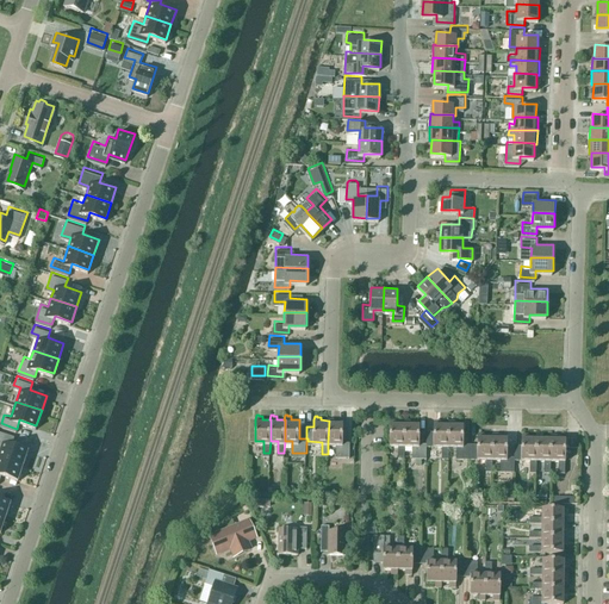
[(329,421),(328,442),(336,442),(336,454),(350,454),(350,439),(343,439),(343,421),(335,421),(335,417),(331,417),(331,416),(329,416),(328,421),(329,421)]
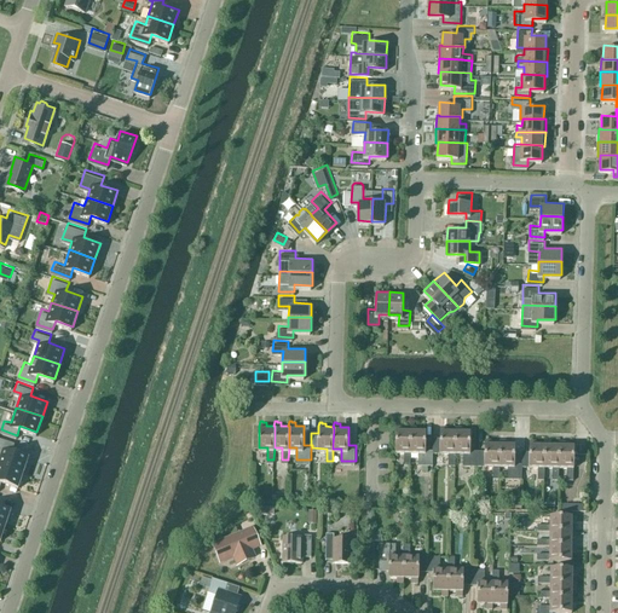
[(411,427),(403,427),(403,424),(400,424),(400,423),(397,423),(397,427),(396,427),(396,449),(405,449),(404,462),(411,462),(411,450),(411,427)]
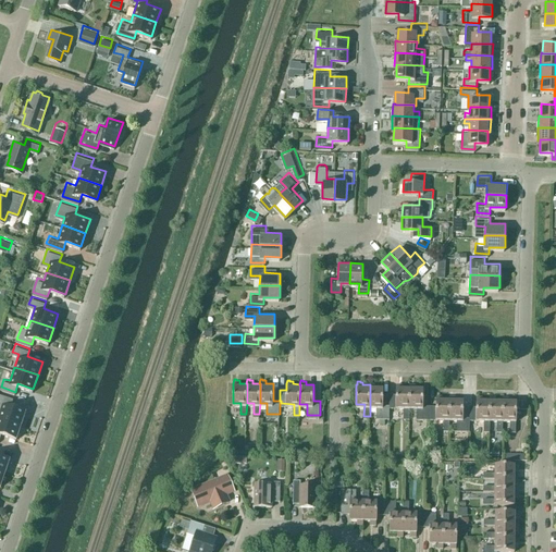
[(390,402),(383,402),(383,385),(375,385),(375,382),(373,382),(373,381),(370,381),(370,384),(370,405),(378,405),(377,416),(390,416),(390,405),(390,402)]
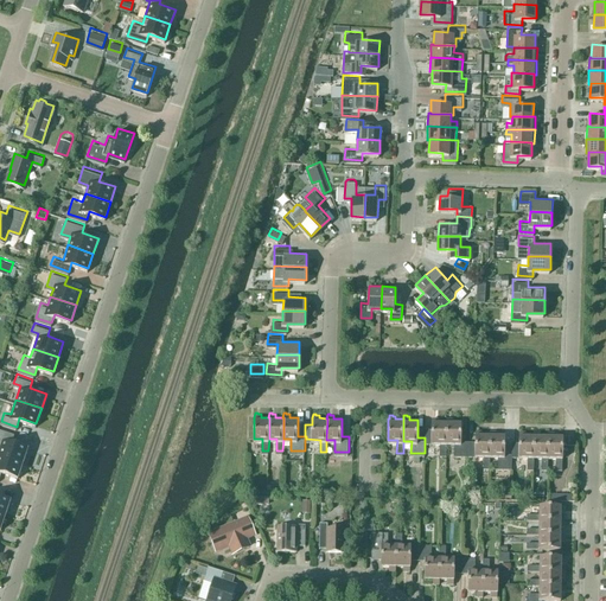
[(425,426),(425,438),(425,441),(441,441),(440,453),(447,453),(447,441),(447,420),(439,420),(439,416),(435,416),(435,415),(433,415),(433,420),(432,420),(432,426),(425,426)]
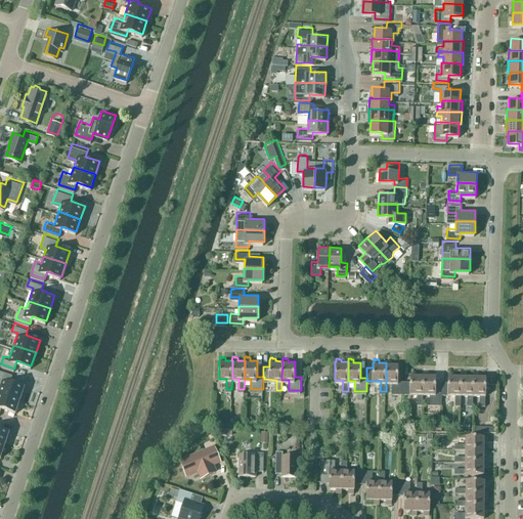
[(404,391),(404,379),(398,379),(398,362),(391,362),(391,359),(388,359),(388,358),(386,358),(386,362),(386,381),(393,381),(392,391),(404,391)]
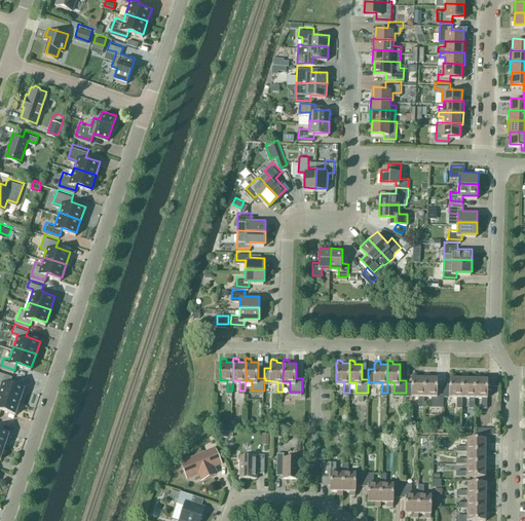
[(0,385),(0,392),(21,399),(25,385),(10,381),(13,374),(0,369),(0,383),(1,384),(0,385)]
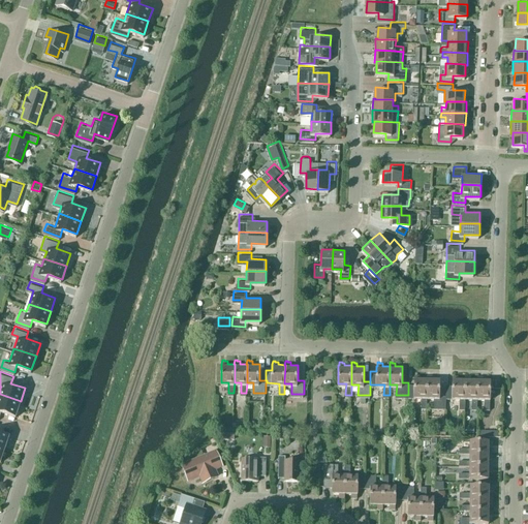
[(428,377),(421,377),(421,374),(417,374),(417,373),(415,373),(415,376),(414,376),(414,382),(408,382),(408,395),(422,396),(422,406),(427,406),(428,396),(428,377)]
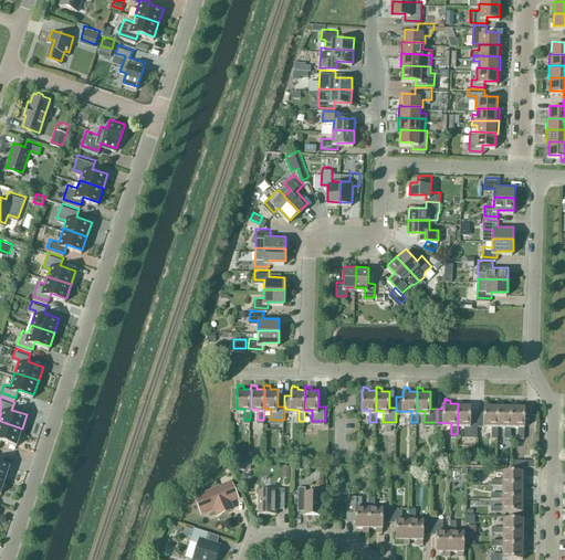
[(478,421),(471,421),(471,403),(463,403),(463,400),(460,400),(460,399),(458,399),(458,403),(458,423),(464,423),(464,434),(478,434),(478,423),(478,421)]
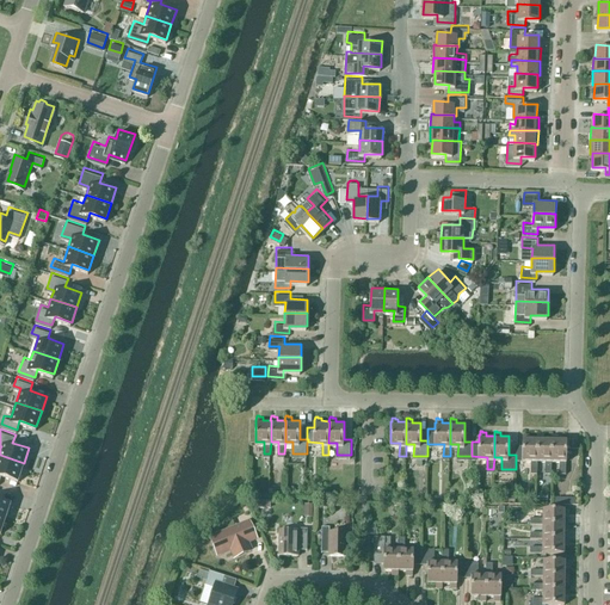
[(538,436),(537,436),(530,436),(530,432),(527,432),(527,431),(524,431),(524,436),(523,436),(523,443),(516,442),(516,455),(516,457),(531,457),(531,469),(537,470),(538,457),(538,436)]
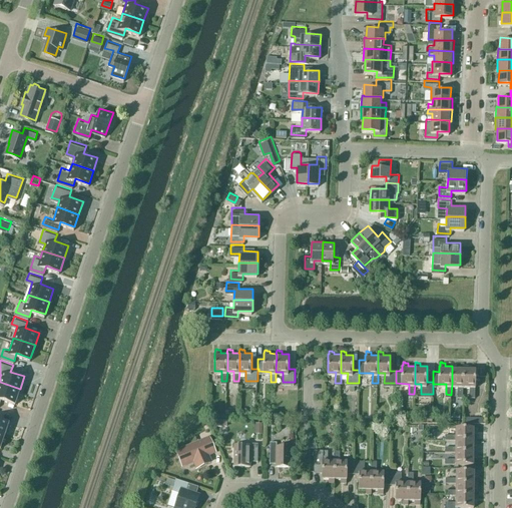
[(464,367),(457,366),(457,364),(454,364),(454,363),(452,363),(451,366),(452,366),(452,384),(458,384),(458,395),(463,395),(464,385),(464,367)]
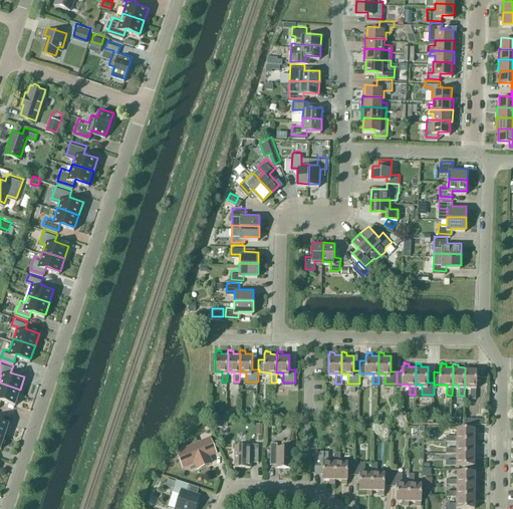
[(465,367),(465,386),(471,386),(471,396),(476,396),(477,386),(477,367),(470,367),(470,364),(467,364),(467,363),(465,363),(465,367)]
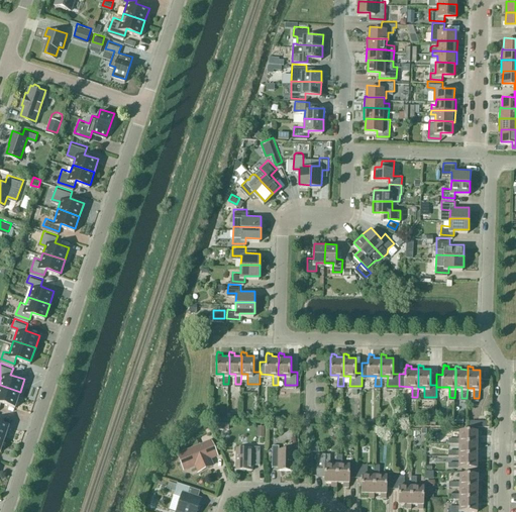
[(16,405),(20,392),(0,385),(0,405),(2,400),(16,405)]
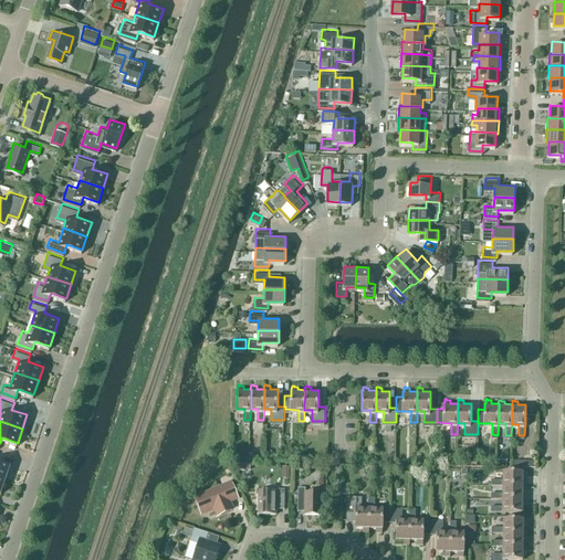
[(0,474),(6,477),(10,463),(0,458),(0,474)]
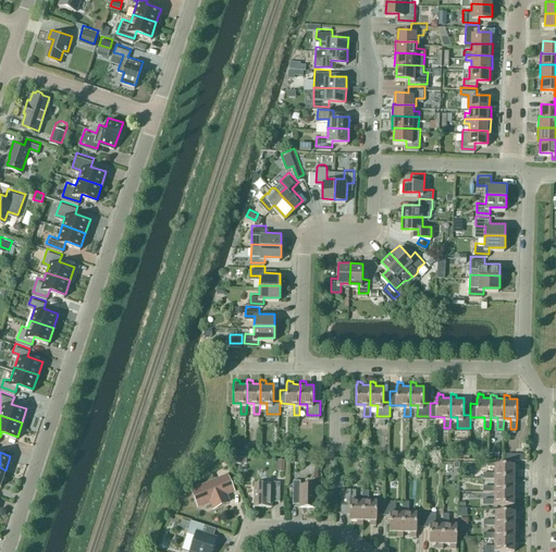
[(515,475),(515,467),(518,467),(518,465),(519,465),(519,462),(515,462),(495,461),(495,469),(484,469),(484,475),(495,475),(515,475)]
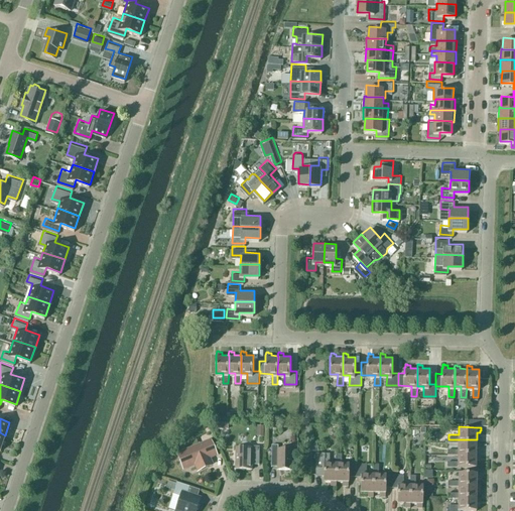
[(208,461),(212,459),(210,454),(217,451),(212,437),(179,451),(184,464),(196,459),(200,467),(209,463),(208,461)]
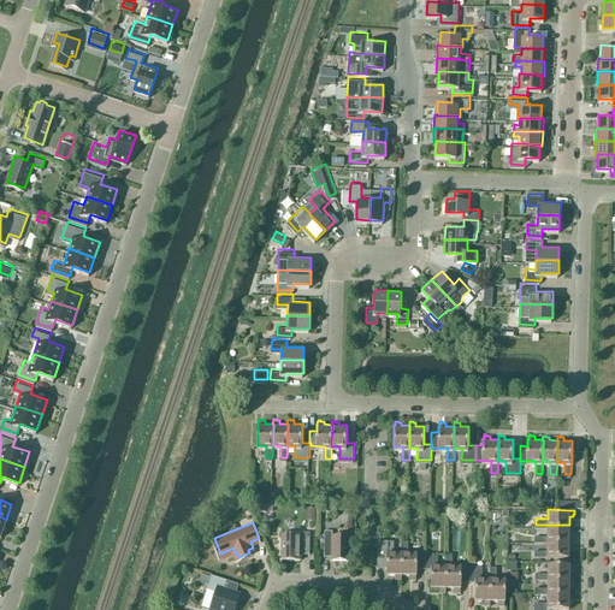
[(569,539),(569,531),(573,531),(573,528),(574,528),(574,525),(569,525),(548,525),(548,533),(536,533),(536,539),(548,539),(569,539)]
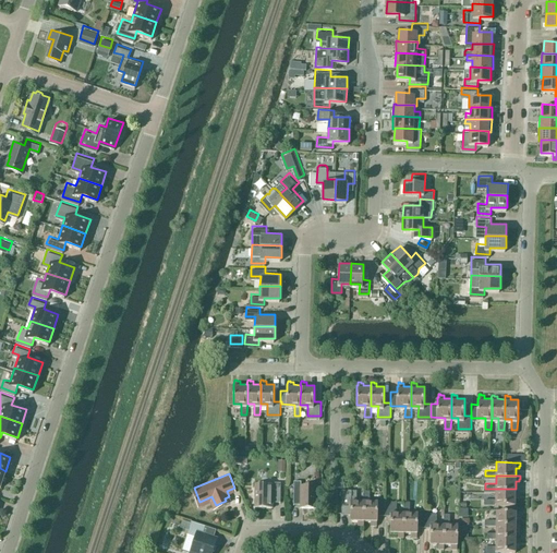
[(316,505),(317,482),(302,482),(302,478),(294,478),(294,501),(301,501),(301,504),(316,505)]
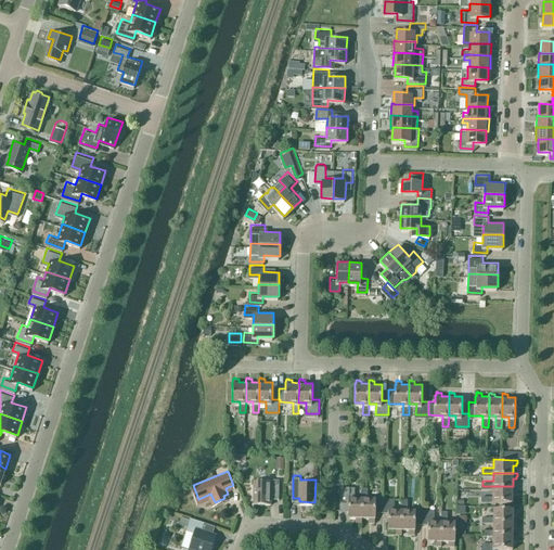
[(280,496),(280,476),(271,476),(271,478),(255,478),(254,501),(271,501),(272,496),(280,496)]
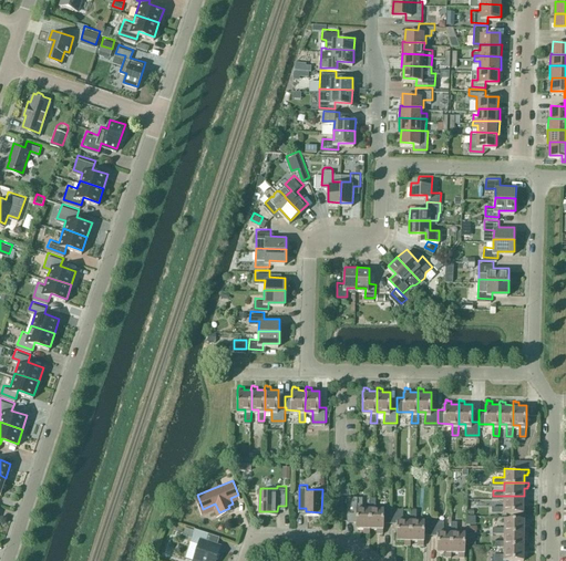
[(370,526),(370,506),(362,506),(363,495),(348,494),(348,519),(357,519),(357,526),(364,526),(364,529),(367,529),(367,530),(370,530),(370,526)]
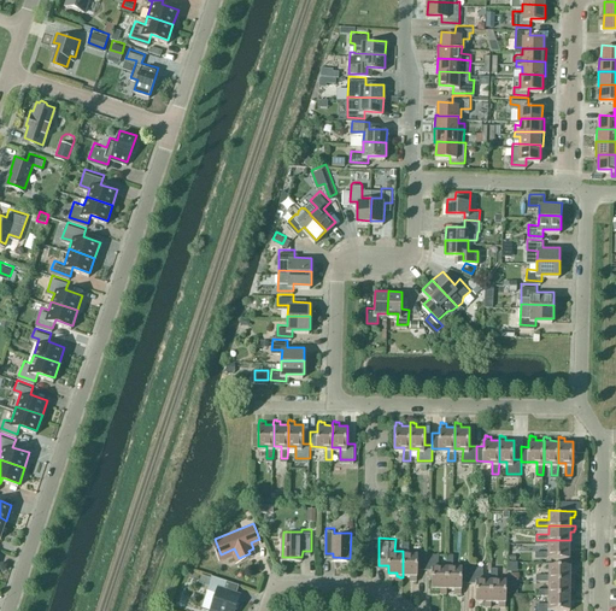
[(426,567),(426,551),(409,551),(410,539),(403,539),(403,551),(403,573),(411,573),(411,576),(414,576),(414,577),(417,577),(417,573),(418,573),(418,567),(426,567)]
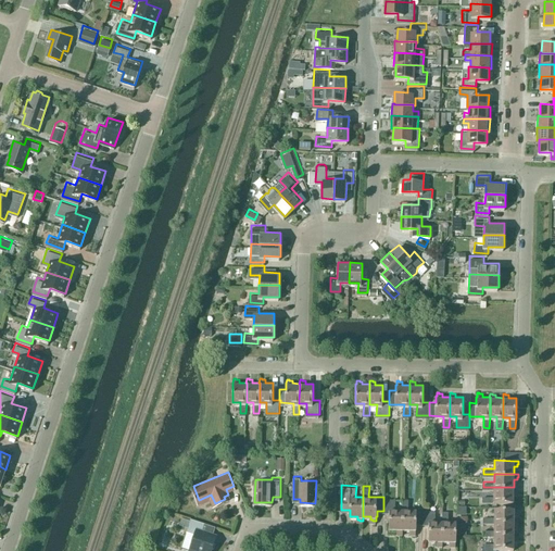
[(514,487),(494,487),(494,495),(483,495),(483,500),(494,500),(514,501),(514,492),(517,492),(517,490),(518,490),(518,487),(514,487)]
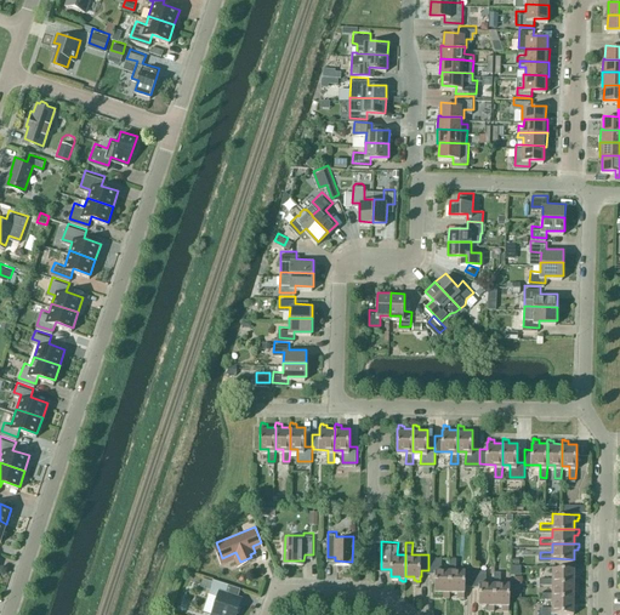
[(450,590),(450,568),(442,567),(442,554),(428,554),(428,570),(436,570),(434,588),(444,590),(444,592),(447,592),(447,593),(450,593),(450,590)]
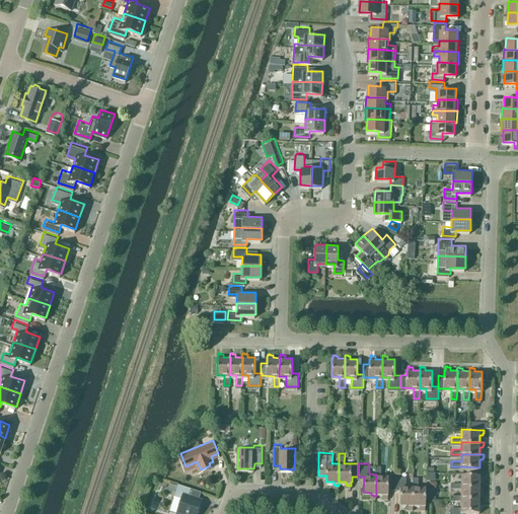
[(394,488),(395,474),(381,474),(381,464),(376,463),(376,474),(376,493),(383,493),(383,495),(385,496),(385,497),(388,497),(388,493),(388,487),(394,488)]
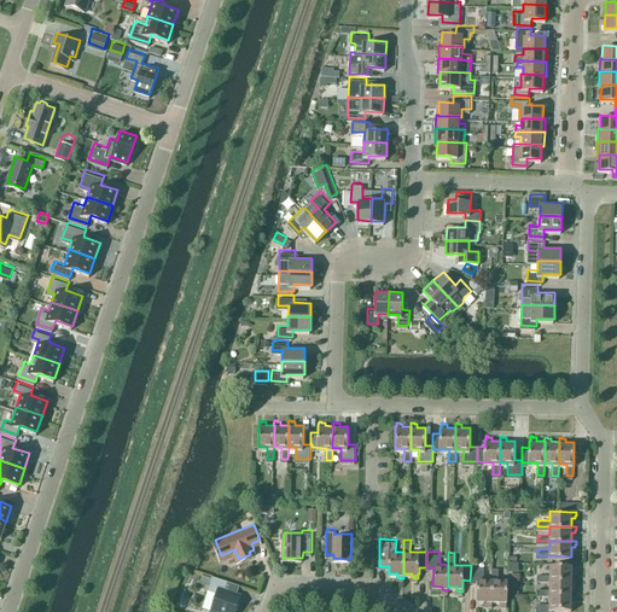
[(571,578),(572,570),(575,570),(575,567),(576,567),(576,564),(572,564),(551,563),(549,572),(537,572),(537,578),(549,578),(571,578)]
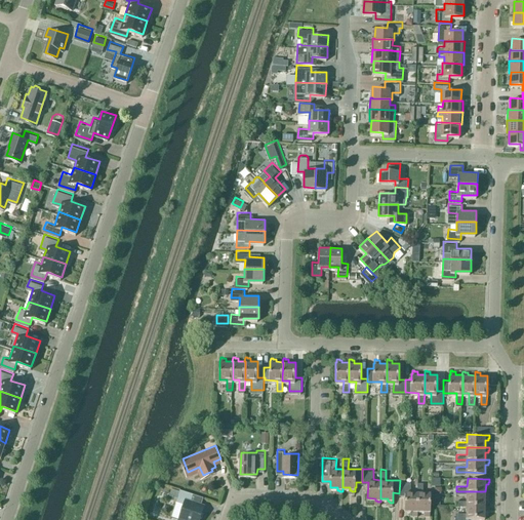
[(417,513),(418,490),(411,490),(411,480),(400,480),(399,493),(405,493),(405,509),(412,509),(412,512),(415,512),(415,513),(417,513)]
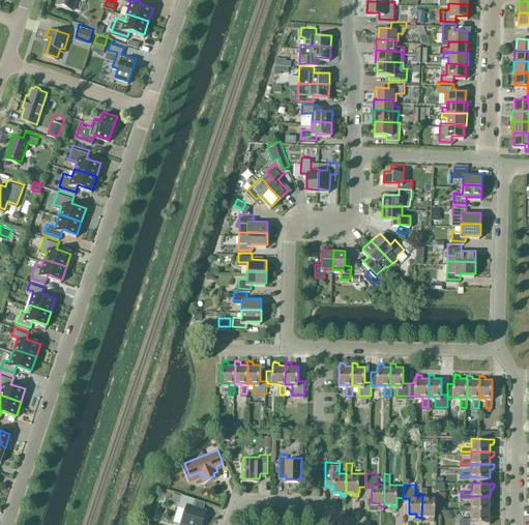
[(422,485),(422,495),(421,518),(422,518),(422,514),(429,515),(429,517),(432,517),(432,518),(435,518),(435,515),(435,496),(428,496),(428,485),(422,485)]
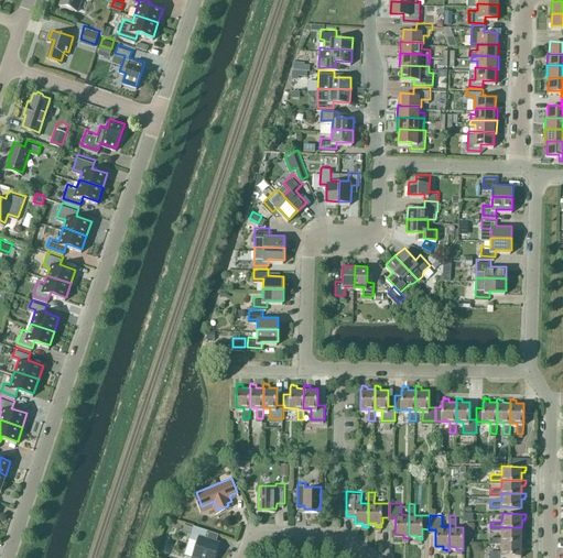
[(191,531),(190,535),(199,538),(194,554),(194,555),(195,554),(207,557),(213,557),(219,539),(218,539),(205,535),(207,527),(208,527),(194,522),(193,524),(184,522),(182,528),(191,531)]
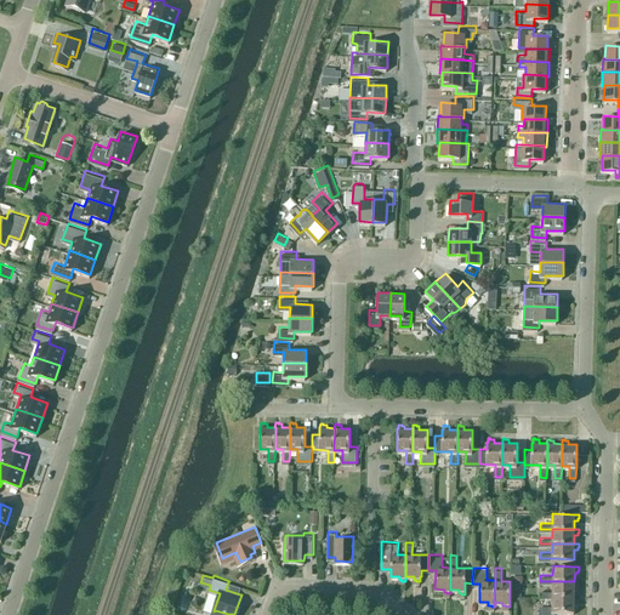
[(574,596),(574,587),(578,587),(578,585),(579,585),(579,581),(574,581),(552,581),(552,590),(540,590),(540,596),(552,596),(574,596)]
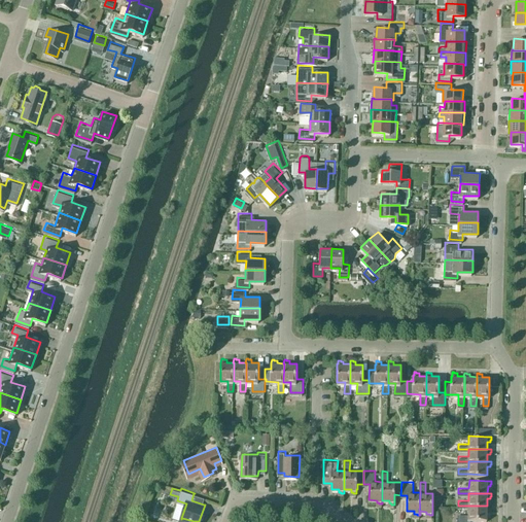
[(487,506),(468,506),(468,513),(458,513),(457,521),(470,521),(471,518),(487,519),(487,511),(490,511),(490,509),(491,509),(491,506),(487,506)]
